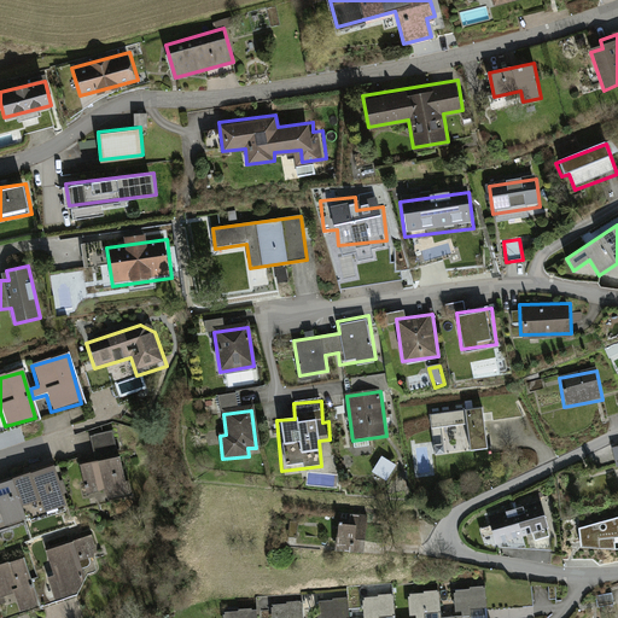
[(481,413),(430,418),(433,455),(445,454),(443,427),(466,425),(468,449),(484,448),(481,413)]
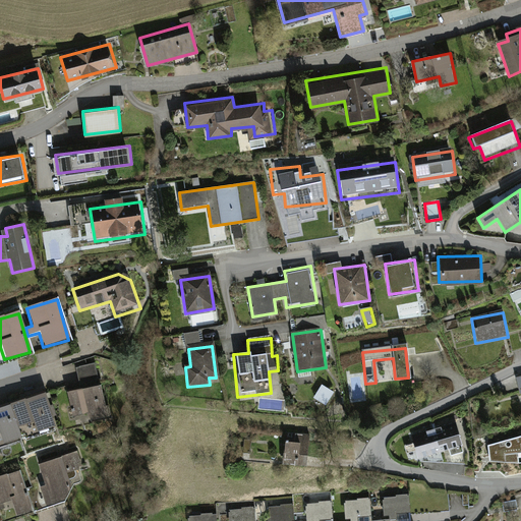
[(83,391),(65,395),(71,418),(88,414),(90,421),(108,417),(96,366),(79,370),(83,391)]
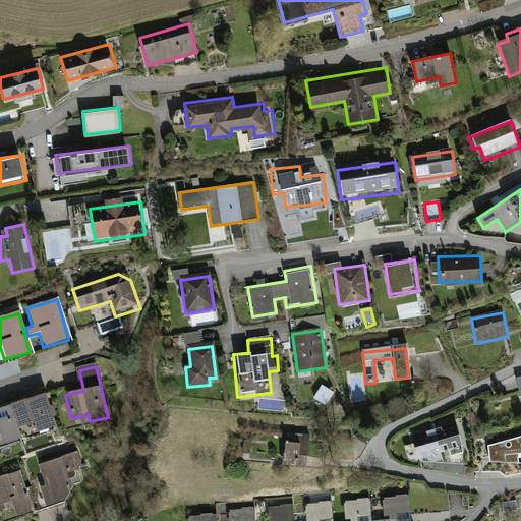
[(327,406),(335,392),(322,385),(313,398),(327,406)]
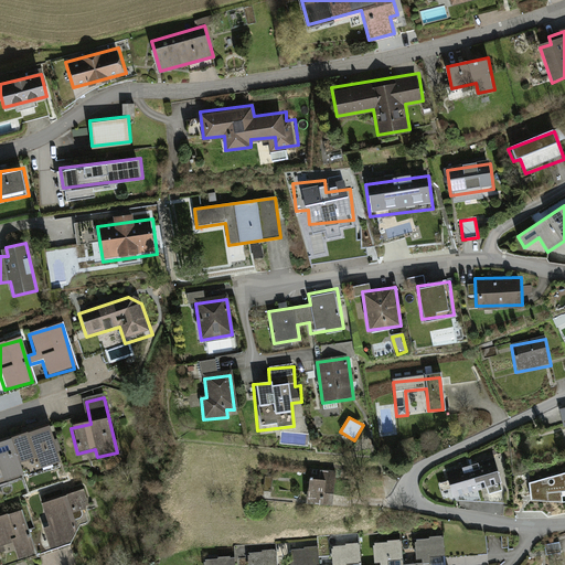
[(48,428),(11,440),(19,466),(35,460),(39,470),(59,464),(48,428)]
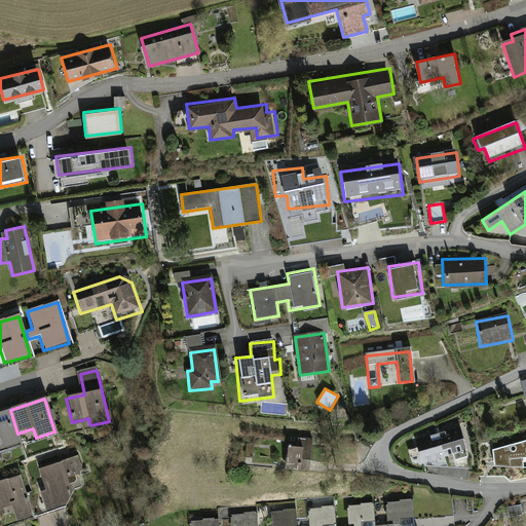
[(7,410),(0,412),(0,443),(2,451),(19,445),(7,410)]
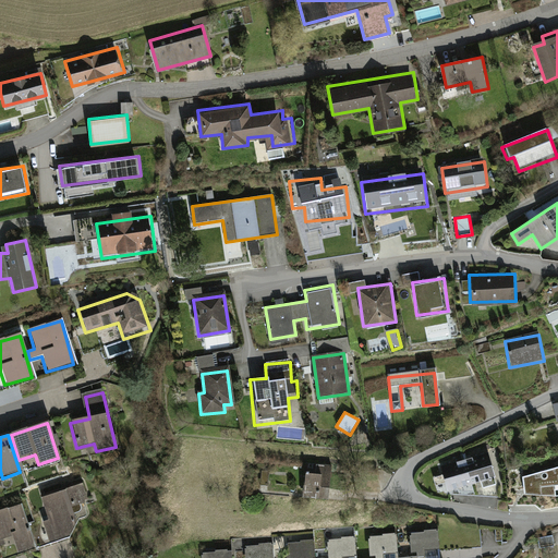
[(488,457),(439,469),(445,492),(494,480),(488,457)]
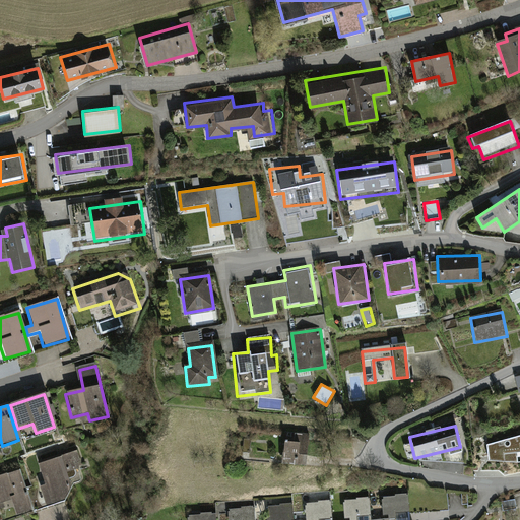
[(311,438),(286,434),(281,465),(306,469),(311,438)]
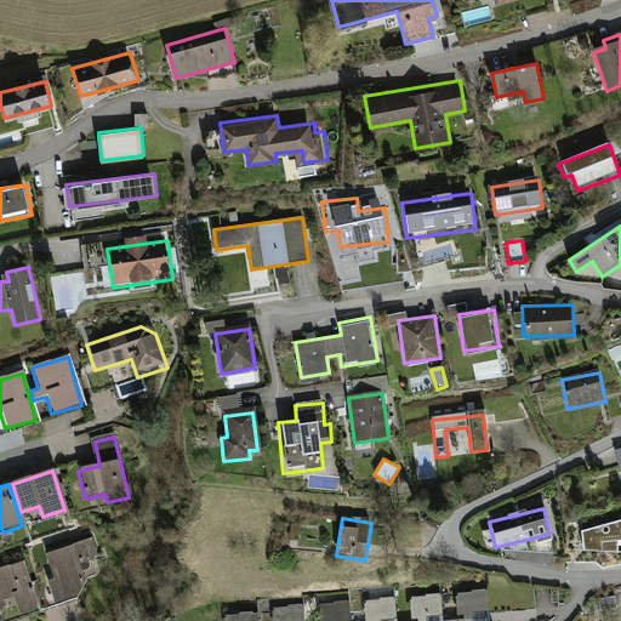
[(620,524),(584,533),(588,554),(620,547),(620,524)]
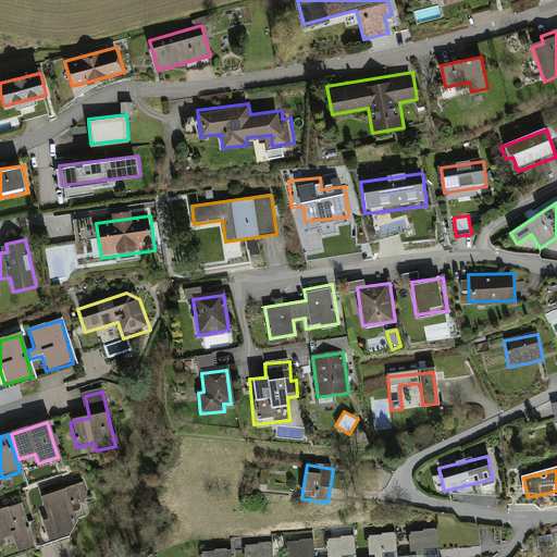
[(85,482),(40,497),(49,520),(41,522),(49,544),(69,536),(90,498),(85,482)]
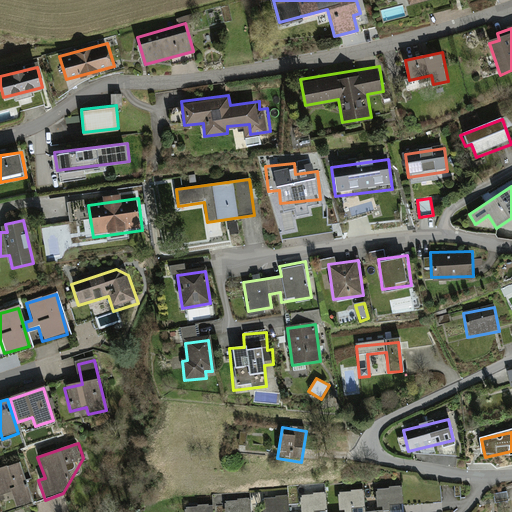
[(19,464),(0,470),(0,496),(11,493),(16,509),(32,504),(19,464)]
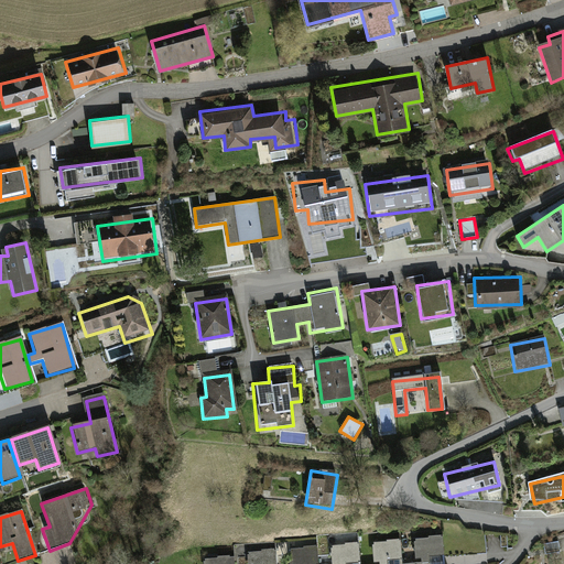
[(232,563),(234,561),(208,563),(447,563),(446,538),(410,540),(411,563),(403,563),(402,540),(370,542),(371,563),(362,563),(362,544),(329,545),(331,563),(320,563),(320,550),(291,551),(291,563),(275,563),(275,553),(247,554),(247,563),(232,563)]
